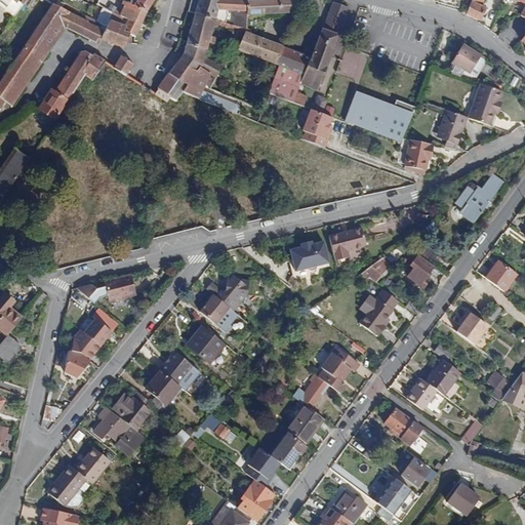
[(0,0),(0,4),(15,15),(27,0),(0,0)]
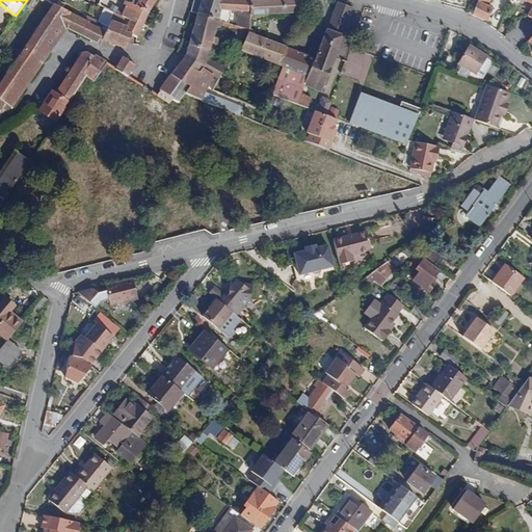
[(133,0),(131,4),(150,12),(156,0),(133,0)]
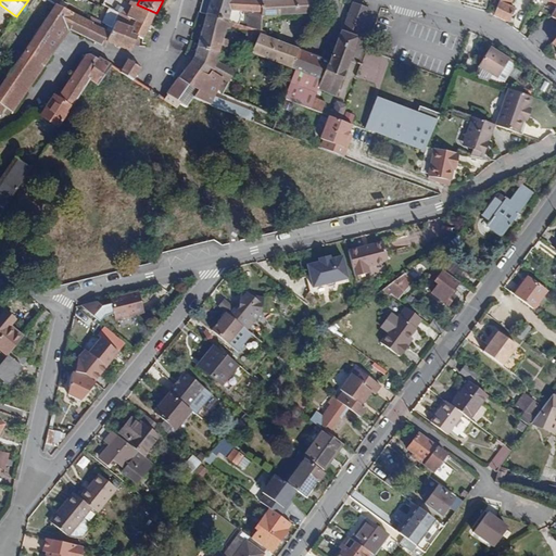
[(203,0),(201,10),(206,12),(210,0),(203,0)]
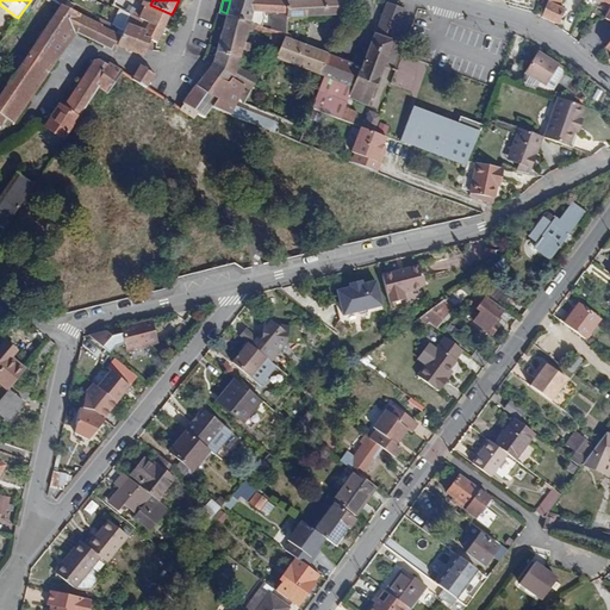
[(286,33),(286,17),(286,0),(282,0),(272,0),(268,0),(230,0),(226,13),(262,25),(265,18),(263,17),(265,12),(274,13),(272,29),(286,33)]
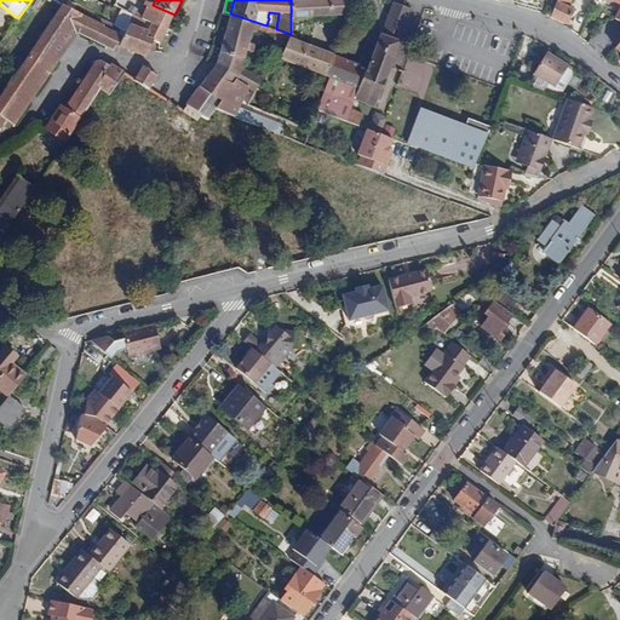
[(291,0),(291,17),(346,15),(345,0),(291,0)]
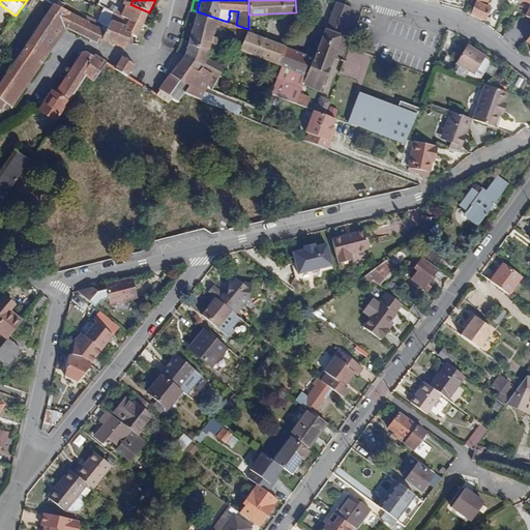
[(307,0),(310,20),(317,19),(316,0),(307,0)]
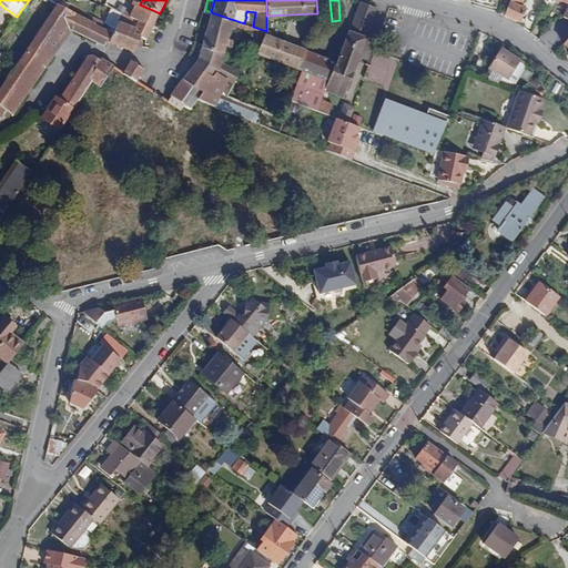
[(474,0),(474,4),(495,11),(497,2),(488,0),(483,0),(484,1),(477,0),(474,0)]
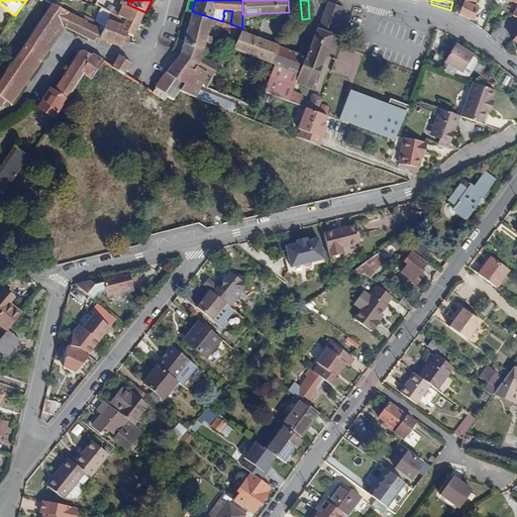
[(480,8),(475,5),(477,0),(464,0),(459,14),(474,20),(480,8)]
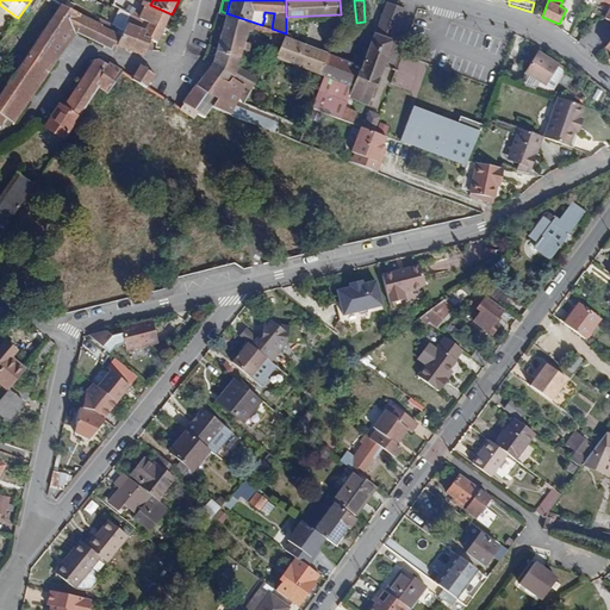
[(154,41),(159,43),(172,14),(150,5),(143,1),(142,5),(145,7),(139,18),(150,24),(145,37),(149,38),(154,41)]
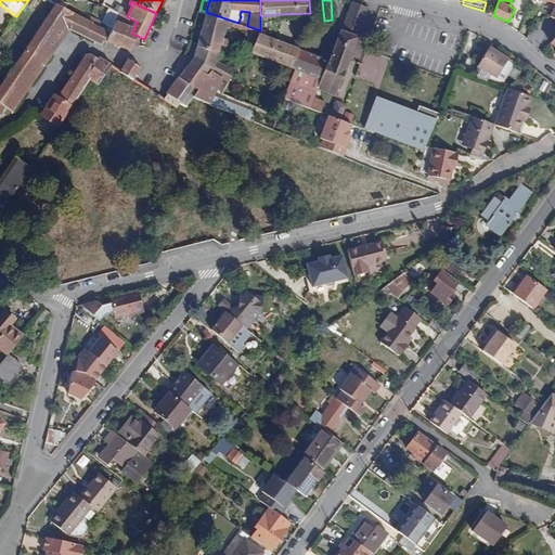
[(318,89),(335,95),(349,60),(362,25),(359,23),(366,5),(353,1),(330,61),(299,49),(292,68),(295,69),(284,98),(322,112),(326,100),(315,97),(318,89)]
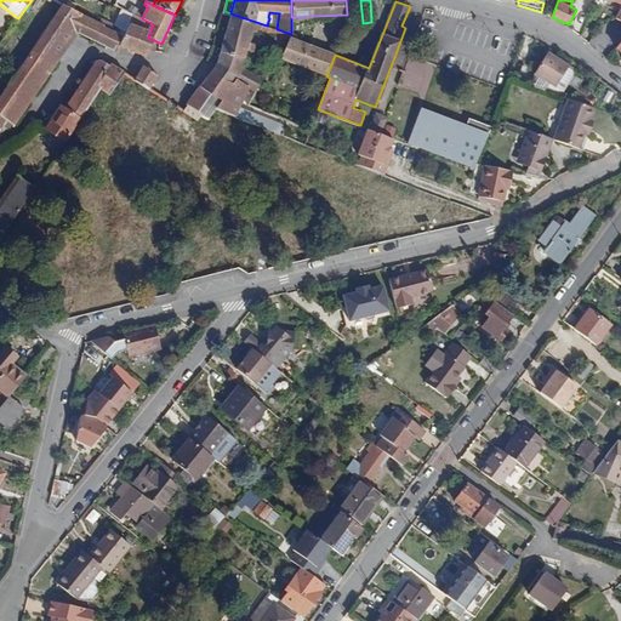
[(0,125),(5,118),(15,124),(77,33),(118,51),(120,45),(124,36),(120,34),(107,27),(104,26),(104,24),(62,4),(26,60),(18,69),(0,96),(0,125)]
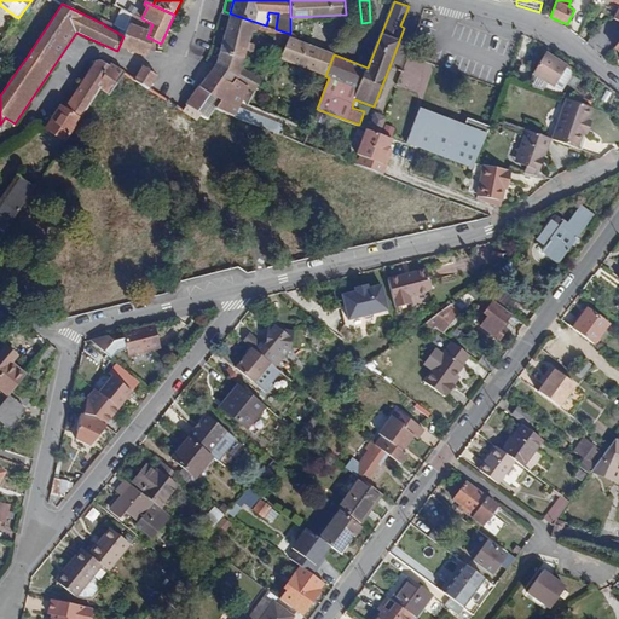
[(400,25),(404,28),(412,7),(409,6),(400,25)]
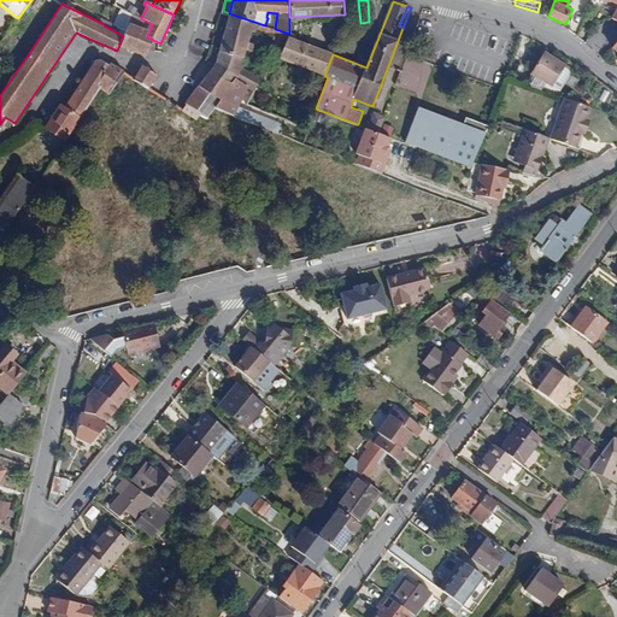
[(146,56),(147,50),(151,39),(147,37),(152,24),(141,18),(131,13),(123,36),(119,45),(117,51),(118,52),(121,46),(146,56)]
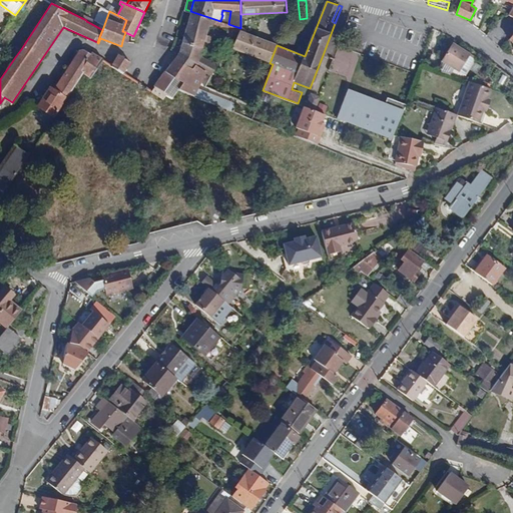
[(205,73),(210,76),(216,65),(200,55),(205,40),(209,41),(210,39),(209,37),(206,36),(209,25),(214,27),(214,26),(227,29),(225,37),(235,40),(239,31),(240,28),(228,24),(220,21),(190,11),(179,52),(173,61),(192,69),(194,66),(206,72),(205,73)]
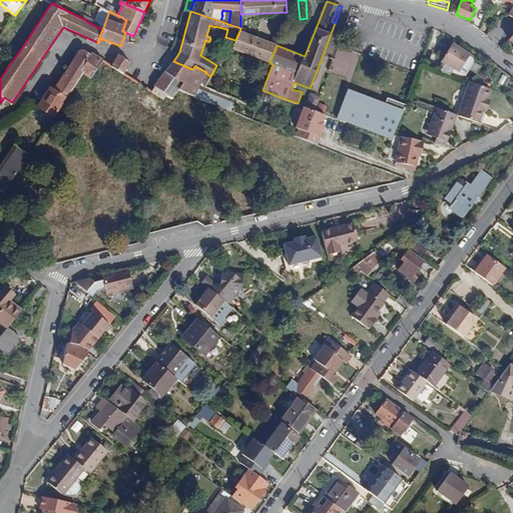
[(239,31),(255,37),(261,17),(240,14),(240,28),(239,31)]
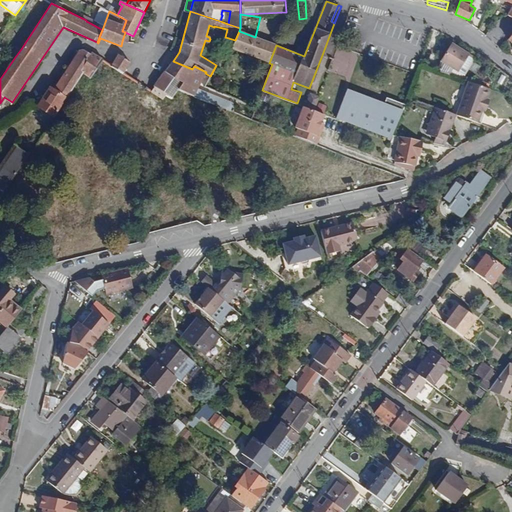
[(99,28),(101,23),(90,18),(88,22),(99,28)]
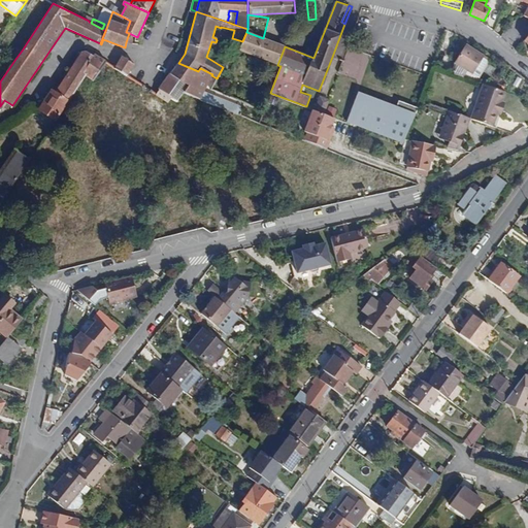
[(277,65),(285,46),(291,40),(286,36),(284,36),(275,42),(263,38),(246,32),(242,41),(238,51),(277,65)]
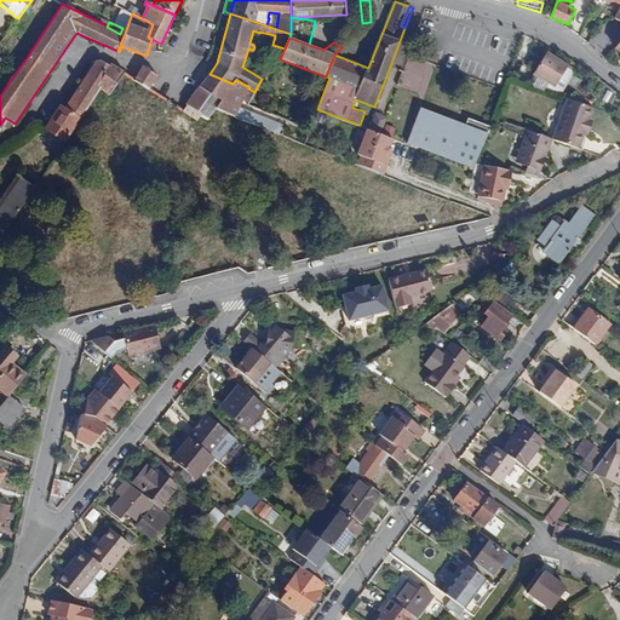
[(546,53),(534,74),(529,86),(552,95),(555,87),(563,92),(575,73),(567,68),(568,67),(546,53)]
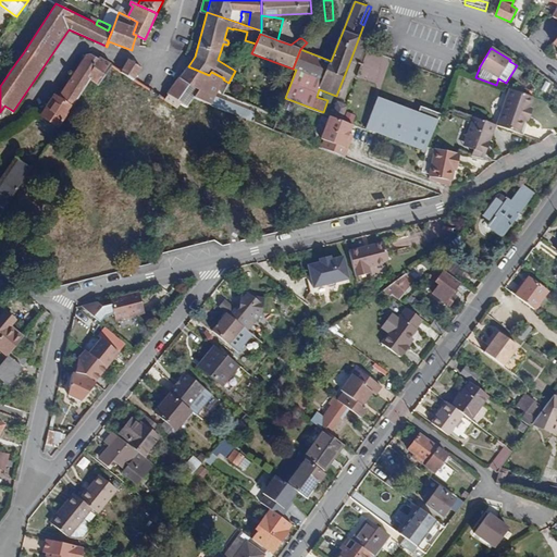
[(12,59),(16,62),(23,53),(19,50),(12,59)]
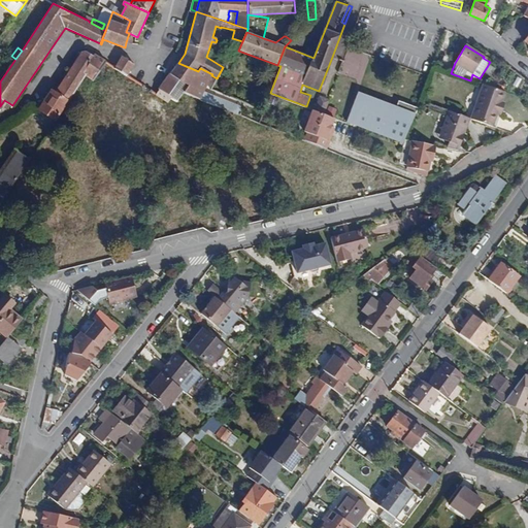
[(340,73),(362,79),(370,57),(348,50),(340,73)]
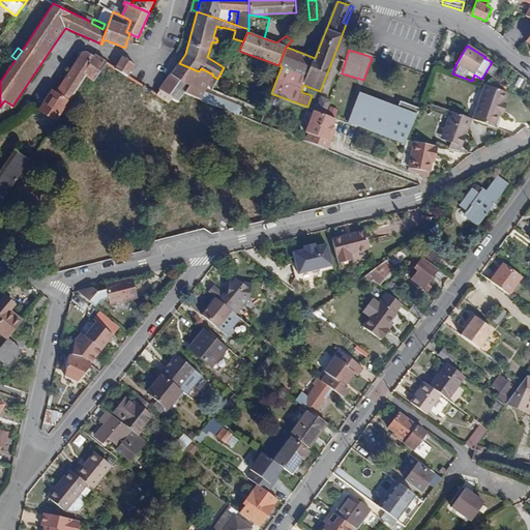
[(87,77),(82,74),(94,55),(89,51),(87,53),(82,54),(56,93),(50,90),(37,109),(57,121),(70,100),(87,77)]
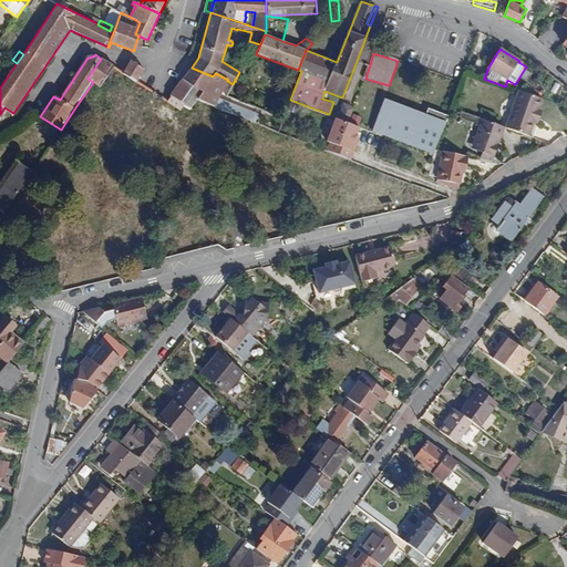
[(93,82),(100,86),(113,66),(101,59),(88,79),(93,82)]
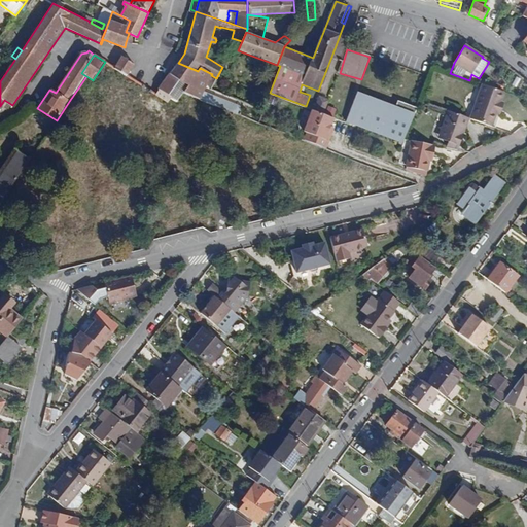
[(114,68),(127,76),(134,63),(125,57),(120,58),(114,68)]
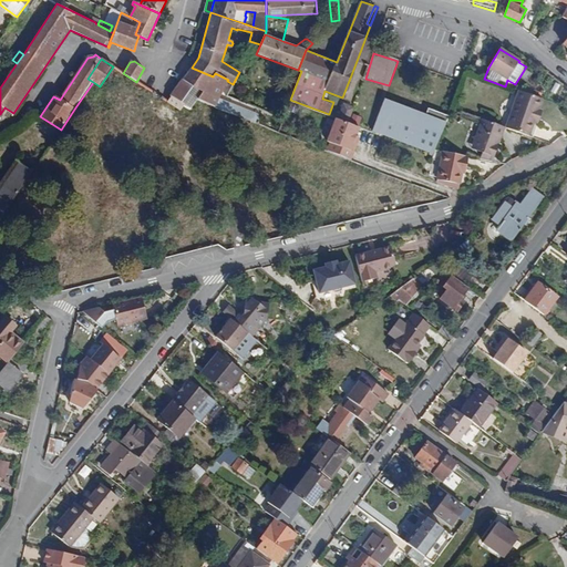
[(214,106),(217,99),(227,81),(228,80),(215,73),(213,76),(192,68),(187,73),(183,80),(200,93),(195,102),(202,106),(206,102),(214,106)]
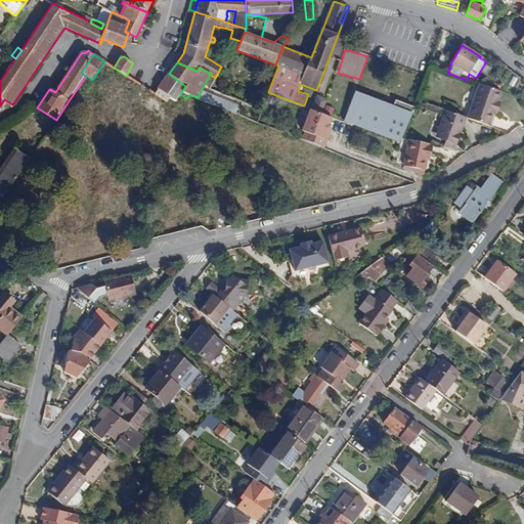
[(175,112),(186,98),(180,94),(185,86),(169,74),(155,93),(166,100),(164,104),(175,112)]
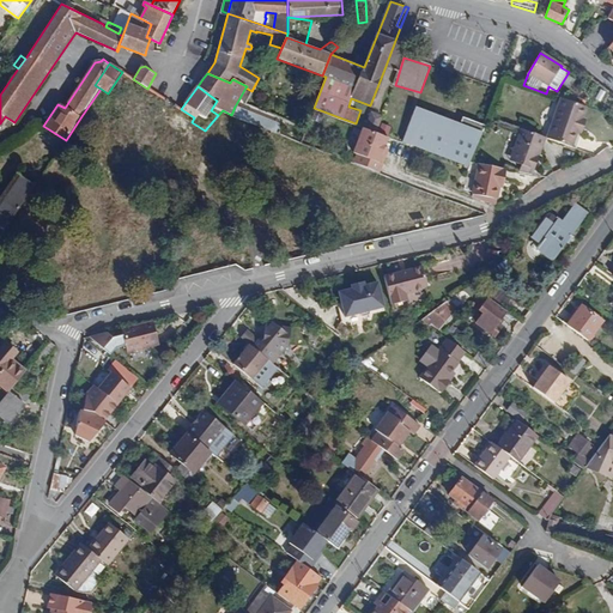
[(574,143),(578,132),(580,127),(584,128),(587,120),(583,119),(587,108),(562,99),(548,134),(574,143)]
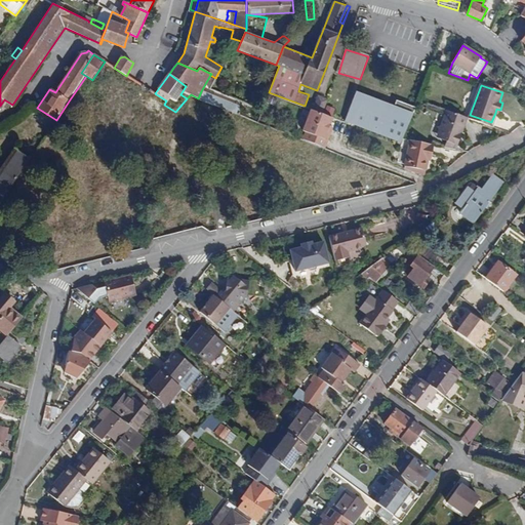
[(199,98),(206,102),(209,94),(201,91),(198,98),(199,98)]
